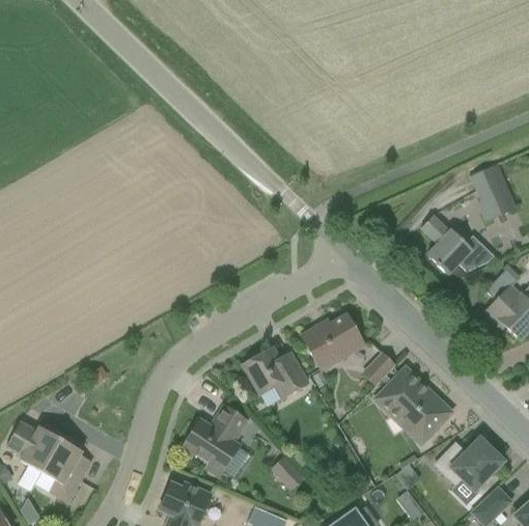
[(518,206),(498,162),(472,173),(482,198),(478,200),(486,219),(518,206)]
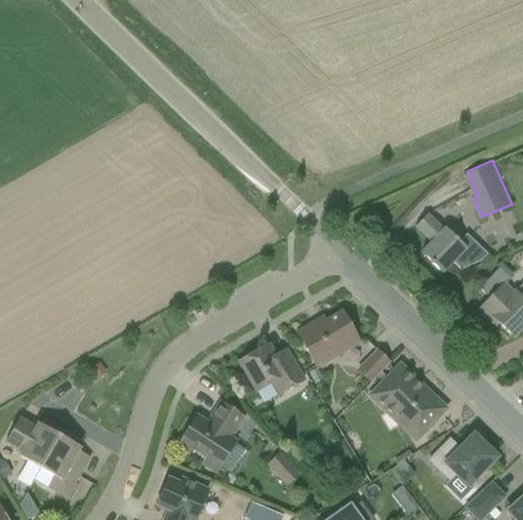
[(444,271),(455,260),(463,267),(483,257),(489,251),(468,231),(461,238),(447,225),(445,227),(429,211),(416,224),(433,239),(423,250),(444,271)]
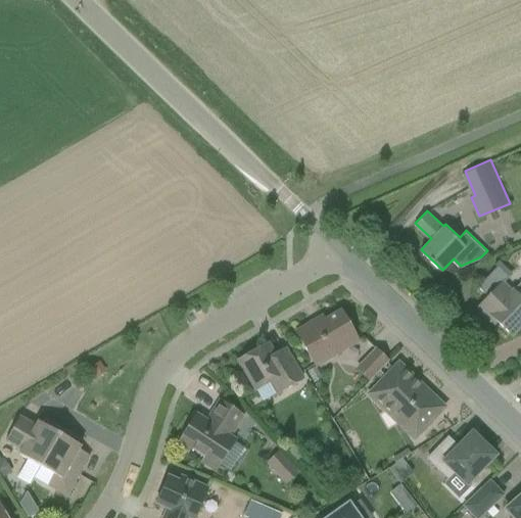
[(509,275),(499,264),(479,284),(489,294),(479,304),(490,316),(492,314),(512,332),(520,323),(520,280),(515,286),(513,285),(512,286),(506,280),(509,275)]
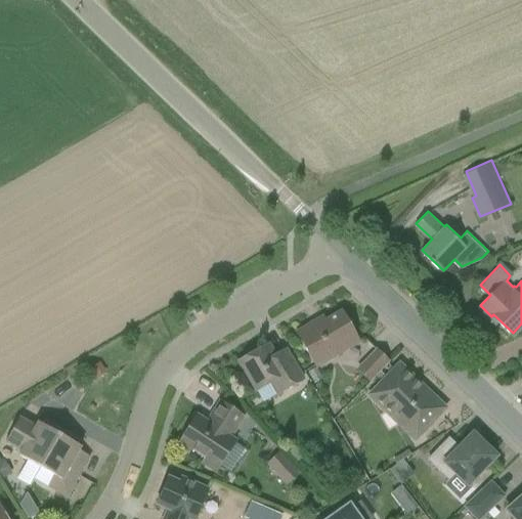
[(317,363),(360,338),(343,309),(316,325),(313,320),(298,330),(317,363)]
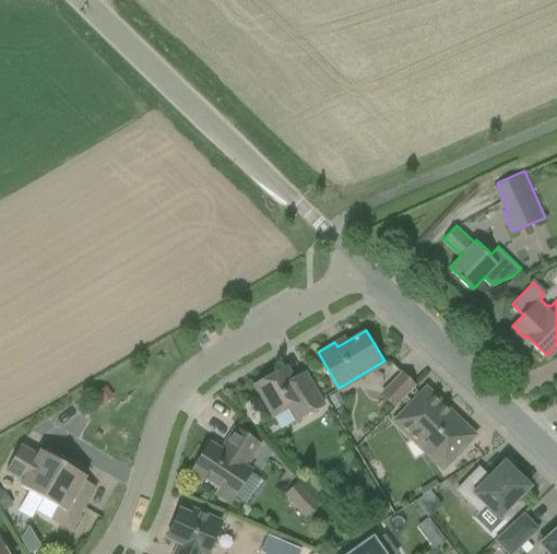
[(274,412),(291,402),(298,416),(324,401),(306,369),(293,378),(286,365),(257,382),(274,412)]
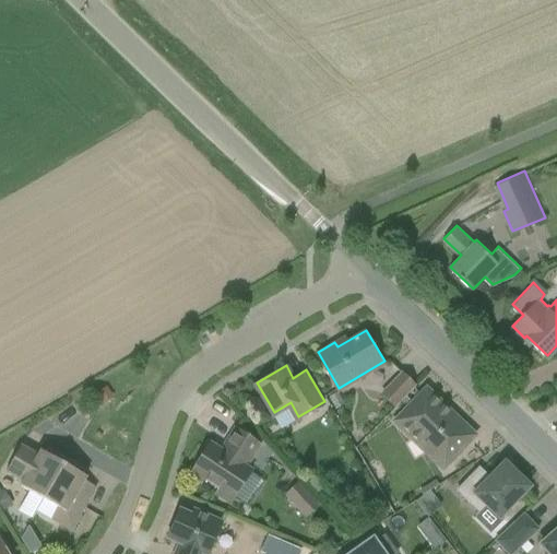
[(394,403),(400,398),(415,382),(403,370),(382,391),(394,403)]
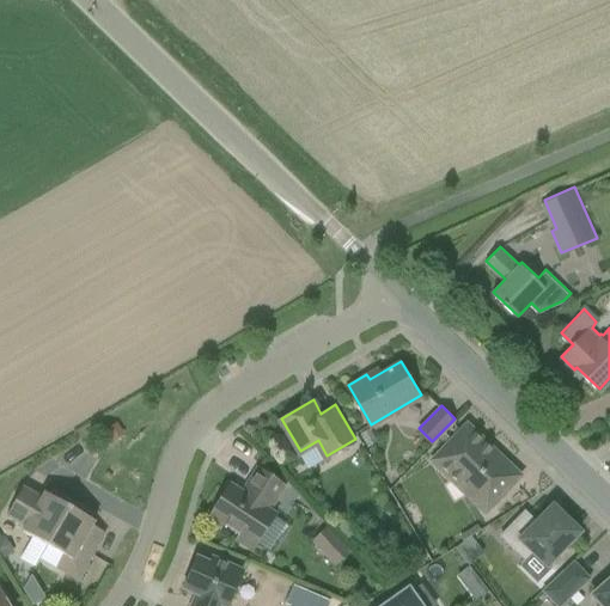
[(468,423),(434,458),(450,472),(455,467),(492,502),(519,473),(468,423)]
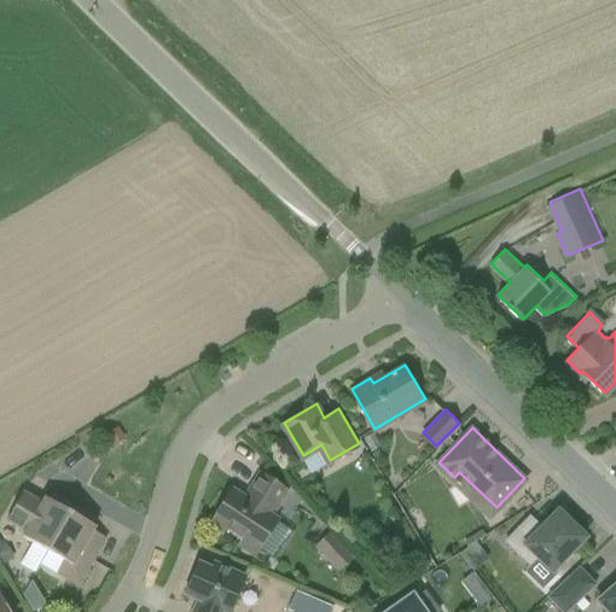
[(272,512),(289,488),(261,471),(245,495),(233,487),(214,518),(242,536),(239,541),(256,552),(279,517),(272,512)]
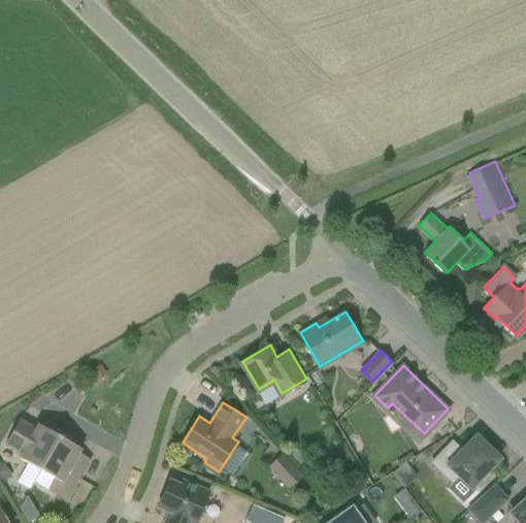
[(32,486),(42,468),(63,432),(46,423),(44,426),(39,423),(37,427),(21,418),(7,443),(23,452),(21,456),(29,461),(19,479),(32,486)]
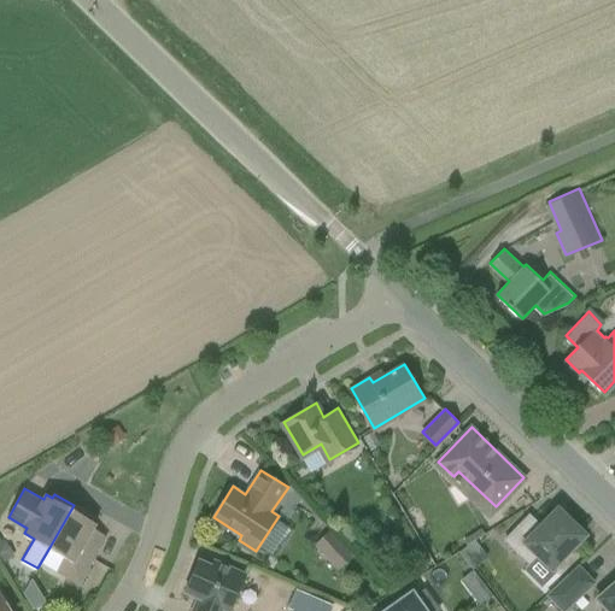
[(82,548),(97,523),(91,520),(93,516),(74,505),(50,547),(74,562),(66,574),(81,581),(95,556),(82,548)]
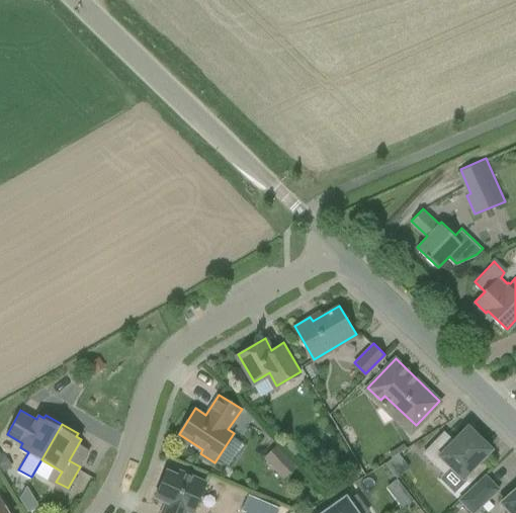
[(468,426),(465,429),(454,440),(445,431),(425,451),(446,472),(451,465),(463,478),(492,448),(468,426)]
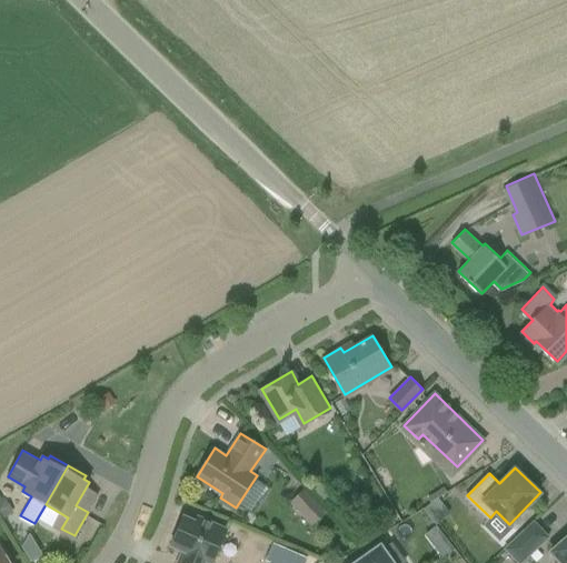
[(326,510),(305,486),(290,500),(311,522),(326,510)]
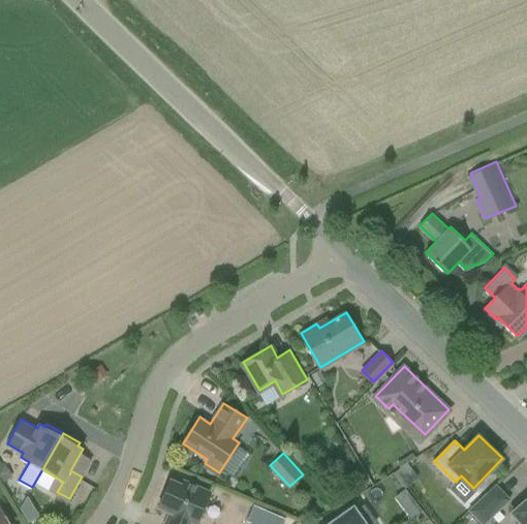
[(4,460),(2,461),(0,462),(0,473),(4,480),(13,474),(4,460)]
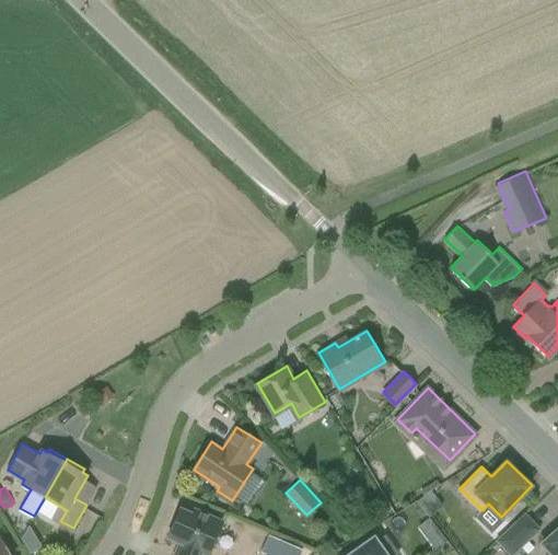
[(418,498),(430,515),(443,504),(432,488),(418,498)]
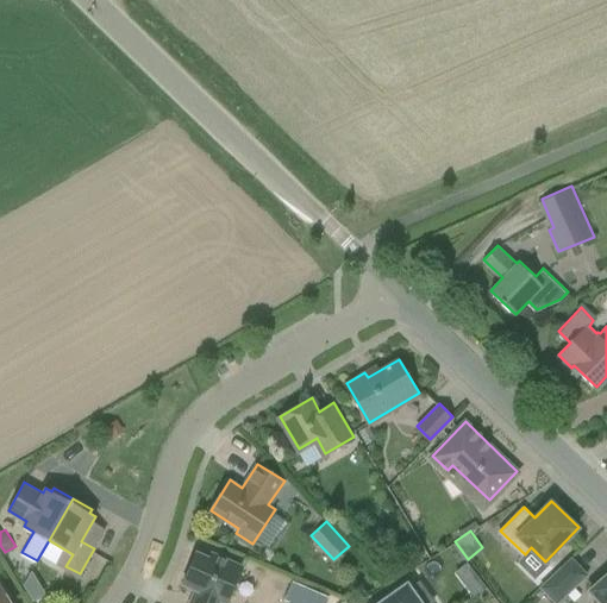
[(425,552),(417,542),(404,553),(413,563),(425,552)]
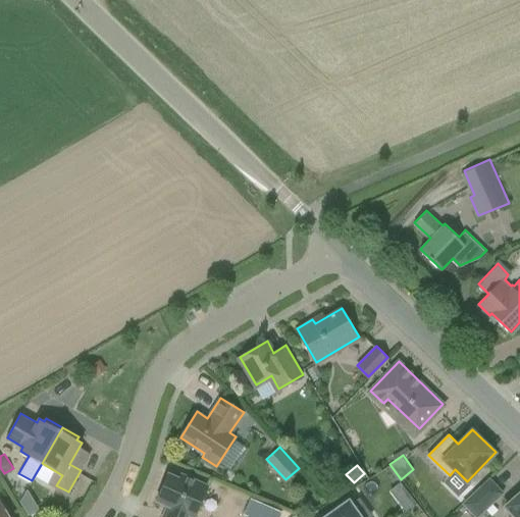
[(195,516),(208,483),(183,472),(180,477),(169,472),(157,500),(168,504),(162,516),(191,516),(193,515),(195,516)]
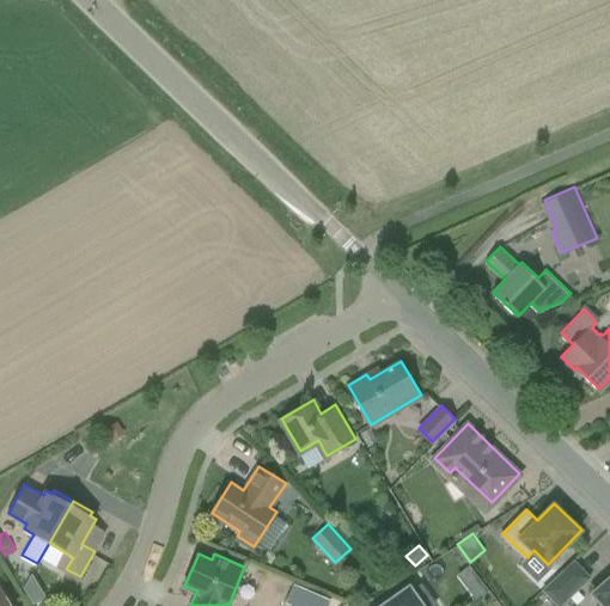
[(590,575),(574,559),(544,588),(560,605),(590,575)]
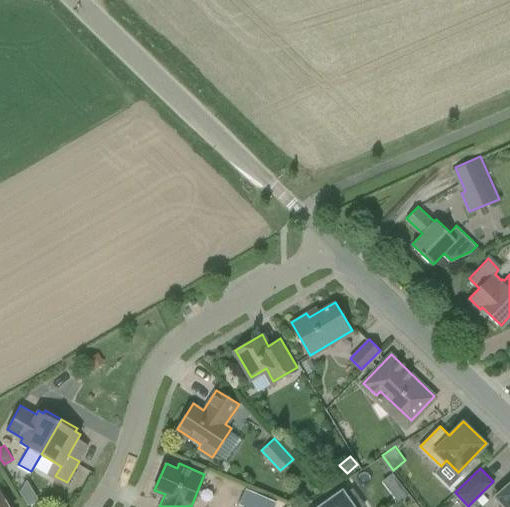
[(401,481),(390,489),(397,499),(408,491),(401,481)]
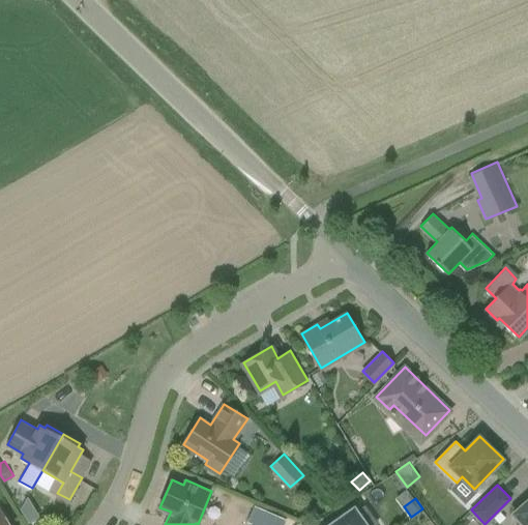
[(527,499),(512,514),(523,524),(527,524),(527,499)]
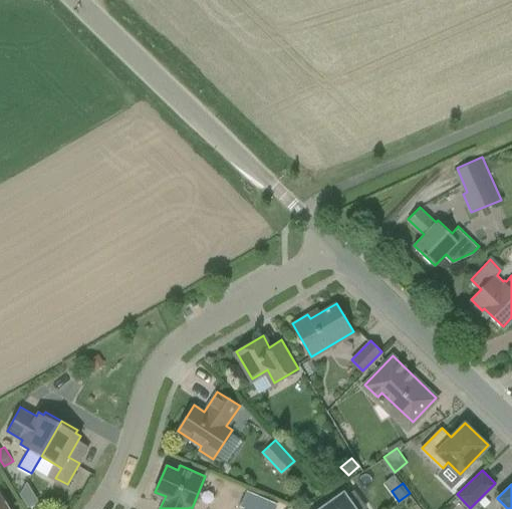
[(274,508),(277,503),(248,490),(242,504),(245,505),(253,508),(274,508)]
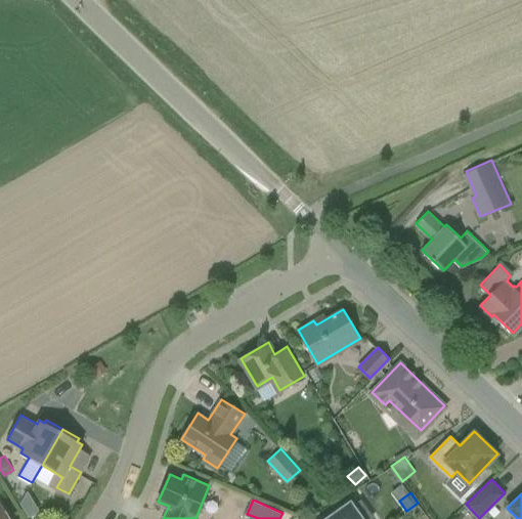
[(362,518),(350,501),(323,518),(371,518),(370,518),(367,518),(362,518)]
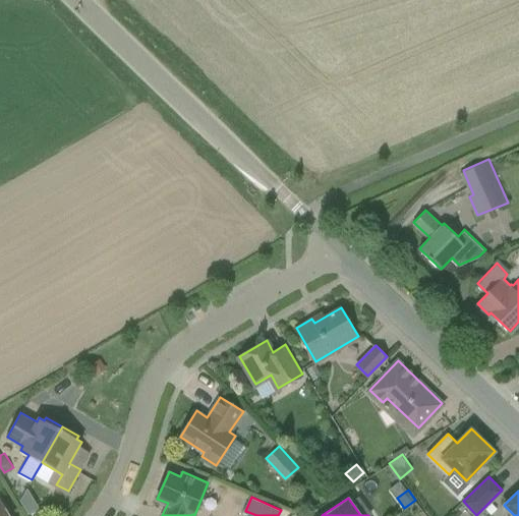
[(0,515),(9,515),(1,502),(0,503),(0,515)]
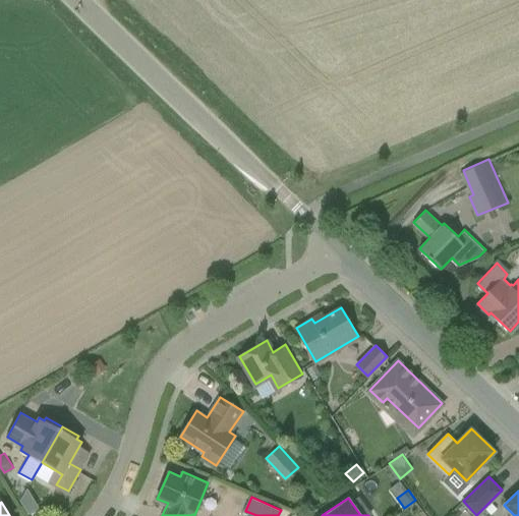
All buildings are outlined.
